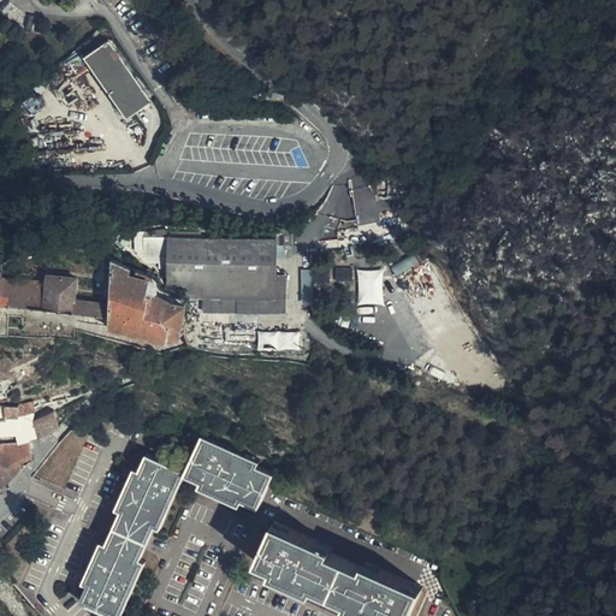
[(110,40),(114,35),(106,24),(67,57),(82,77),(93,70),(126,118),(150,101),(110,40)]
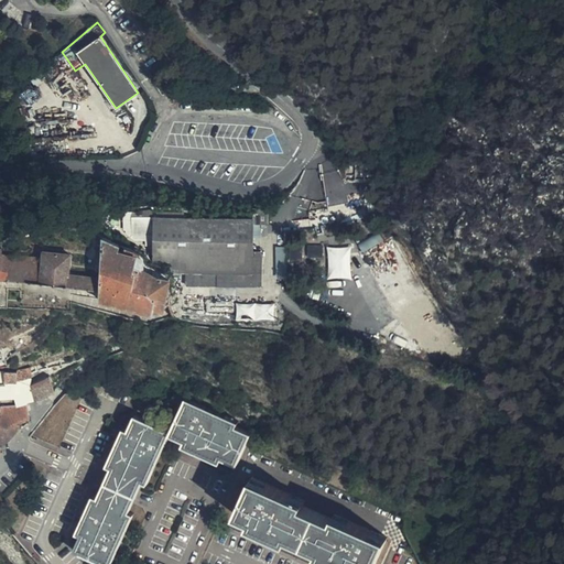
[(154,83),(162,95),(177,95),(165,77),(154,83)]
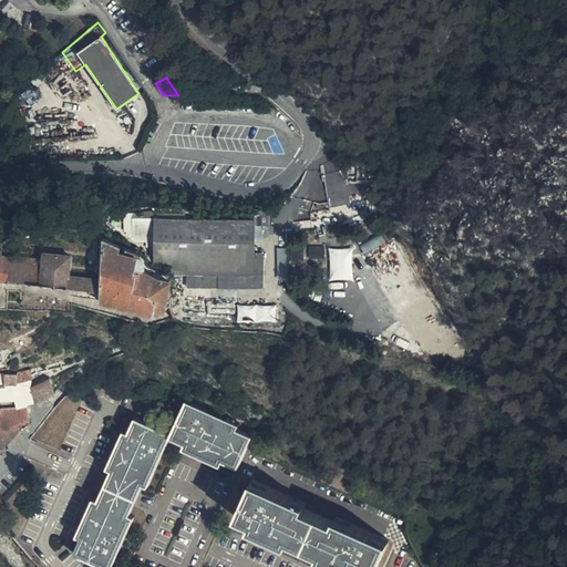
[(133,218),(153,218),(153,209),(129,213),(127,217),(127,229),(127,236),(132,236),(133,218)]
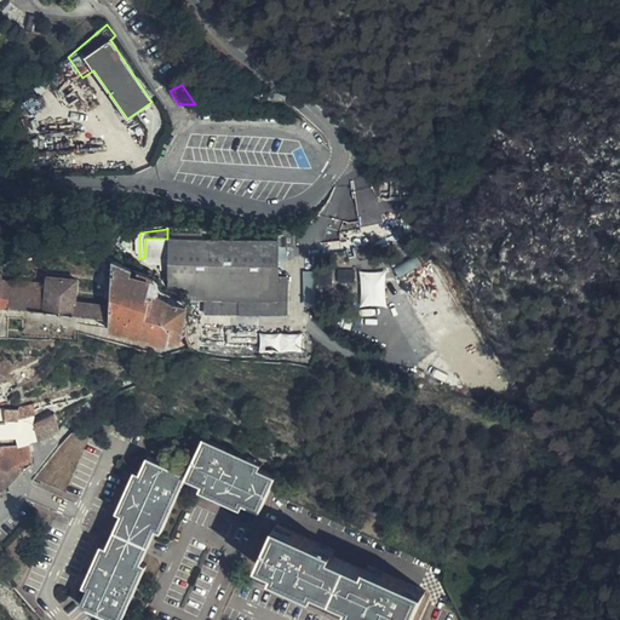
[(279,245),(294,246),(294,229),(277,229),(276,239),(167,239),(145,239),(144,258),(167,258),(167,285),(184,285),(205,285),(205,299),(277,299),(277,276),(279,245)]
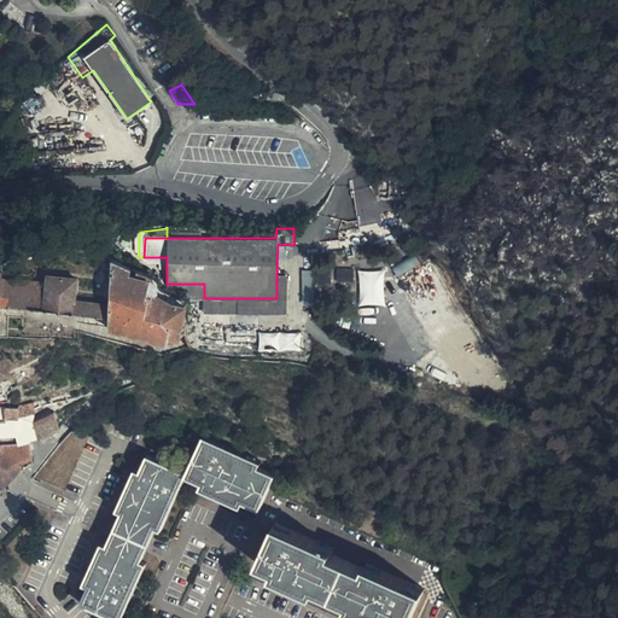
[(366,246),(363,234),(342,237),(344,250),(366,246)]
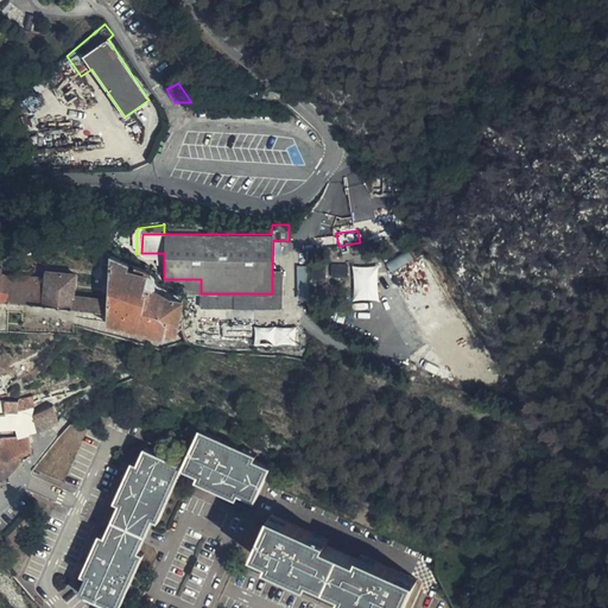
[(46,267),(6,260),(12,280),(10,286),(108,302),(109,311),(164,324),(166,317),(177,320),(183,289),(165,285),(158,280),(144,277),(147,261),(134,255),(133,260),(127,258),(128,253),(112,245),(109,289),(75,285),(77,264),(48,260),(46,267)]
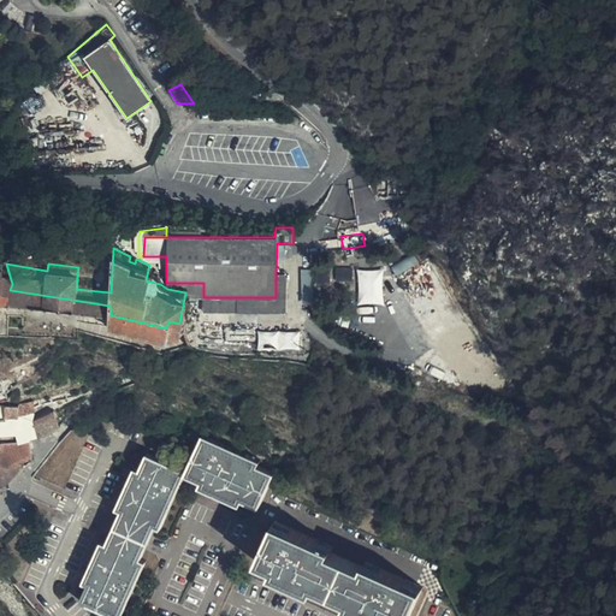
[(12,284),(6,264),(5,254),(0,254),(0,294),(7,292),(10,290),(12,284)]
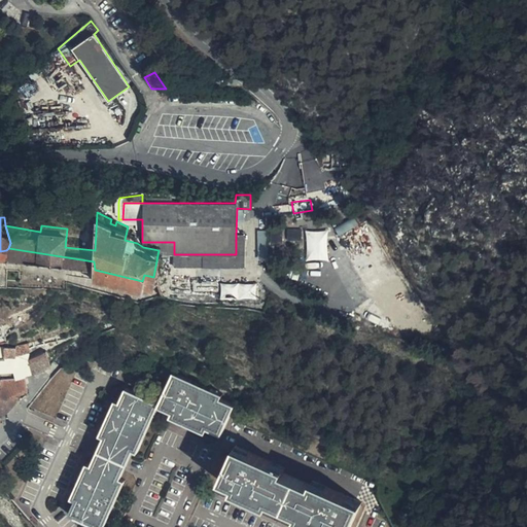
[(329,257),(328,229),(308,230),(309,258),(329,257)]
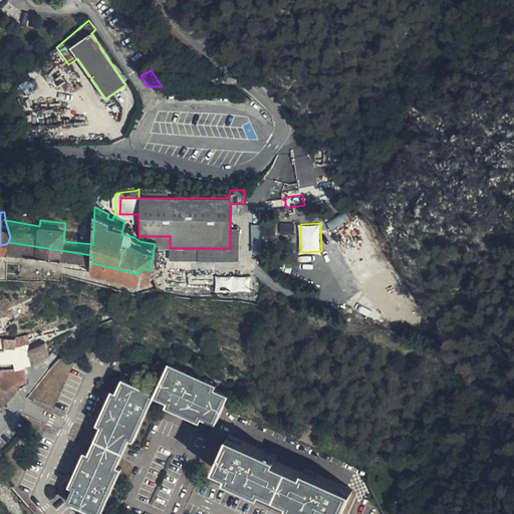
[(238,229),(230,229),(230,248),(170,248),(170,258),(237,260),(238,229)]
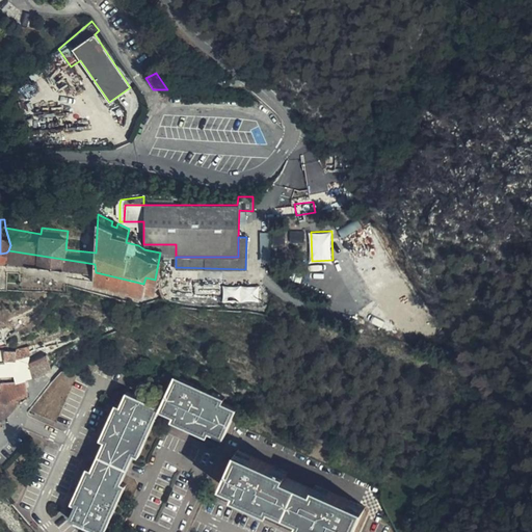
[(162,256),(167,257),(176,257),(176,244),(158,244),(162,256)]
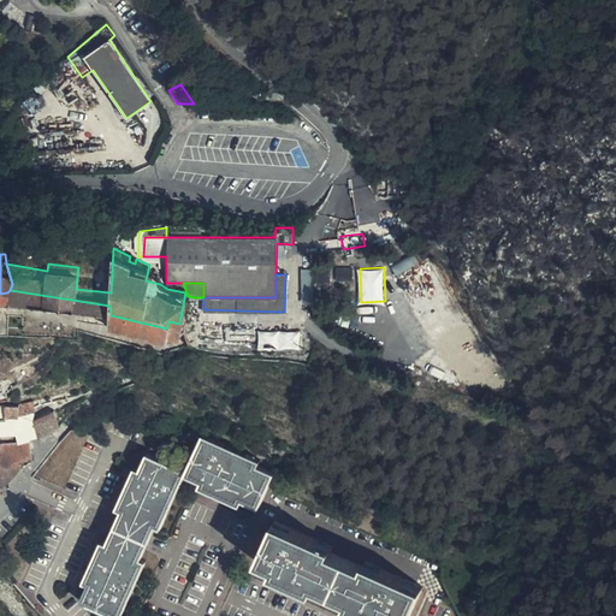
[(302,345),(301,329),(260,331),(260,348),(302,345)]
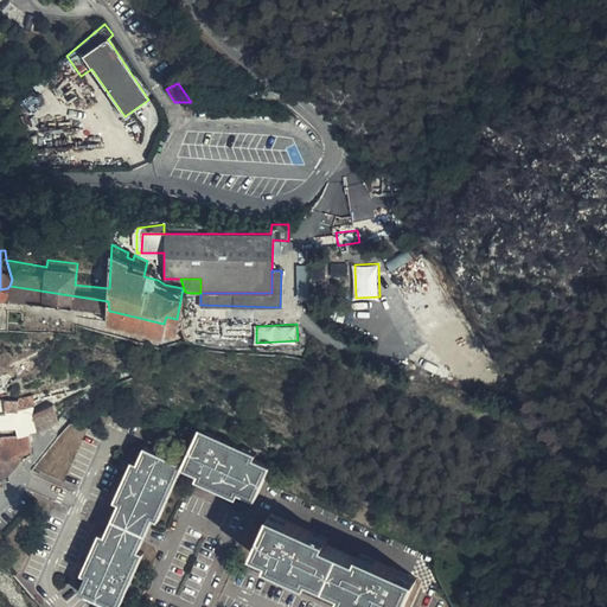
[(19,397),(17,421),(31,415),(32,408),(34,407),(32,397),(32,395),(19,397)]
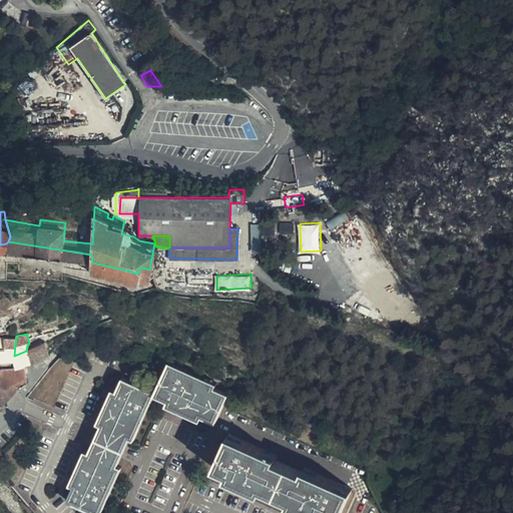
[(0,362),(13,361),(14,356),(16,336),(14,337),(14,338),(3,338),(3,347),(0,347),(0,362)]
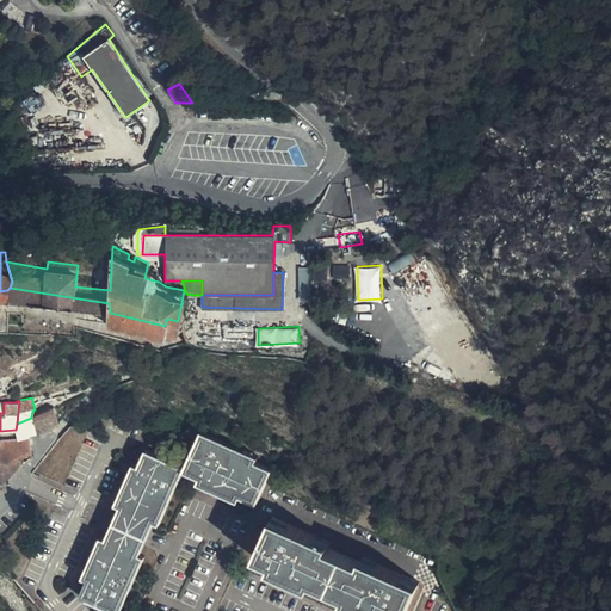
[(0,485),(4,481),(19,464),(20,462),(17,458),(32,451),(29,438),(28,434),(36,431),(37,433),(59,424),(53,408),(31,418),(17,424),(16,430),(17,438),(0,439),(0,485)]
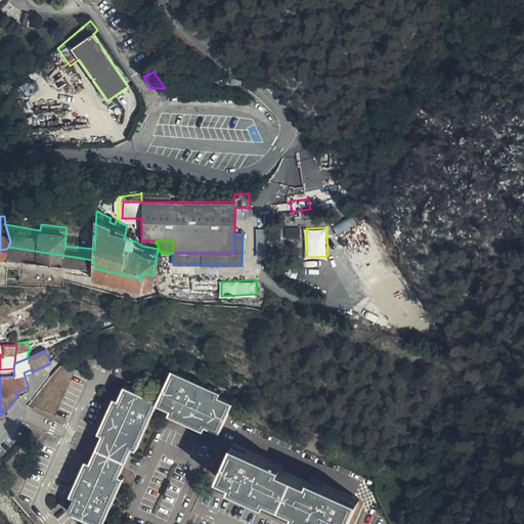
[(172,369),(170,375),(184,381),(186,376),(172,369)]
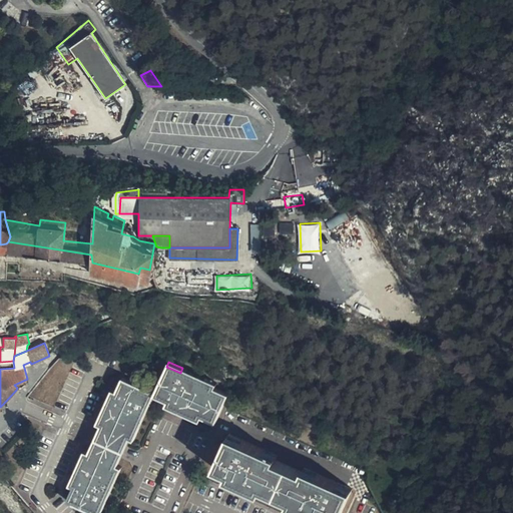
[(166,367),(154,392),(156,393),(155,395),(168,401),(165,405),(186,415),(188,410),(202,416),(215,422),(228,395),(214,389),(201,383),(203,378),(182,368),(180,373),(166,367)]
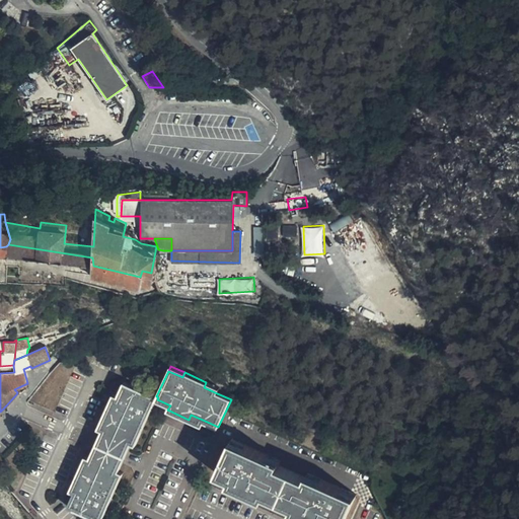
[(102,506),(107,509),(118,486),(113,484),(119,470),(131,444),(137,430),(142,433),(152,412),(147,409),(153,395),(124,382),(118,395),(114,393),(103,415),(108,417),(102,431),(89,457),(84,469),(79,467),(69,491),(73,493),(67,506),(96,518),(102,506)]
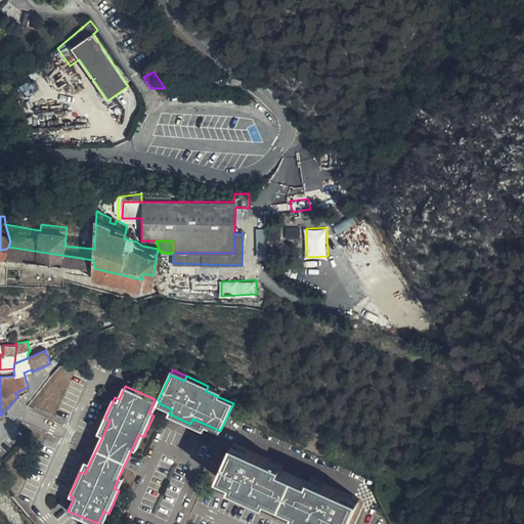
[(221,392),(208,386),(206,391),(219,397),(221,392)]
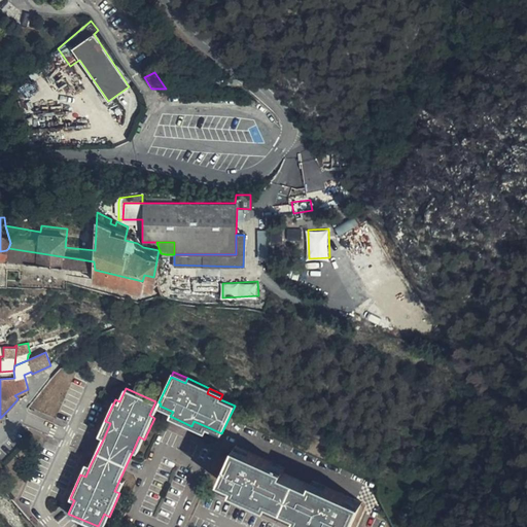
[(149,415),(154,418),(160,406),(161,403),(159,402),(155,401),(149,415)]
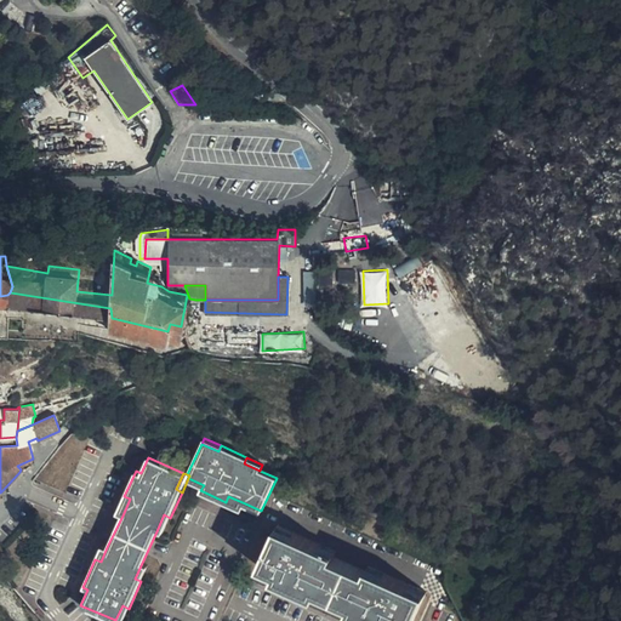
[(117,512),(123,516),(130,499),(124,496),(117,512)]
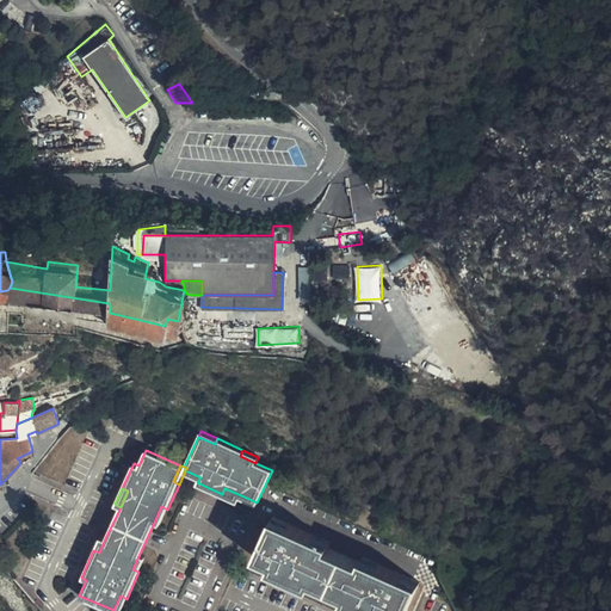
[(224,488),(222,494),(238,501),(241,495),(224,488)]
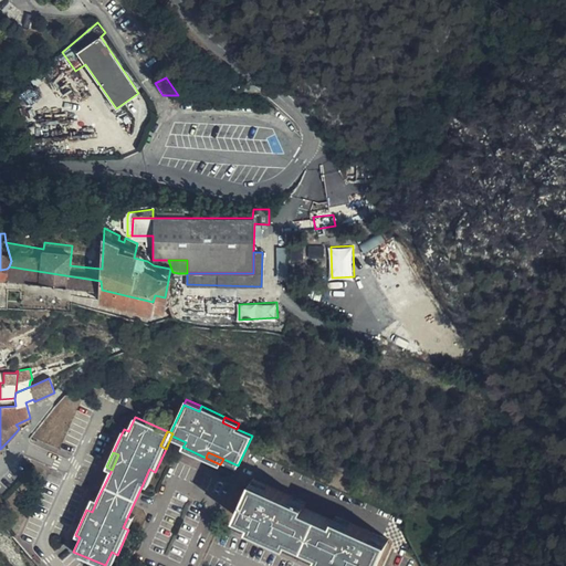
[(149,469),(143,484),(148,486),(155,472),(149,469)]
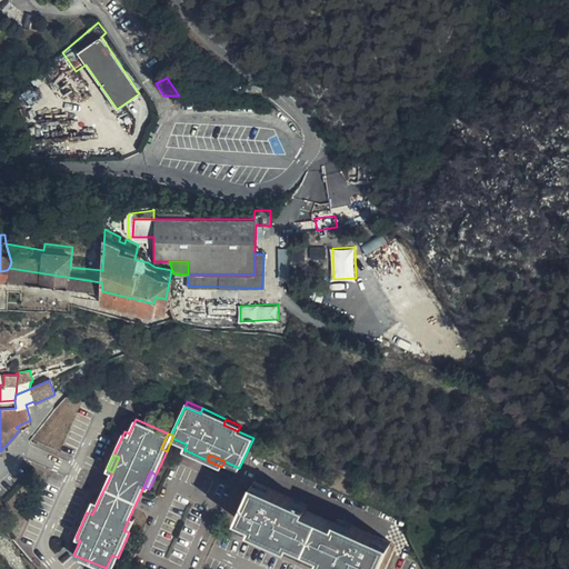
[(249,493),(247,499),(261,506),(263,500),(249,493)]
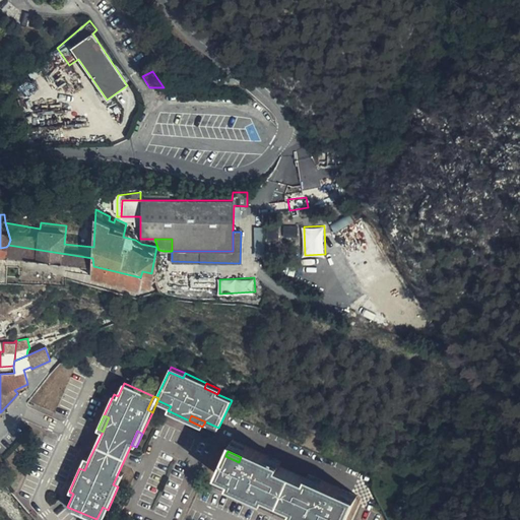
[(85,456),(79,468),(84,470),(89,458),(85,456)]
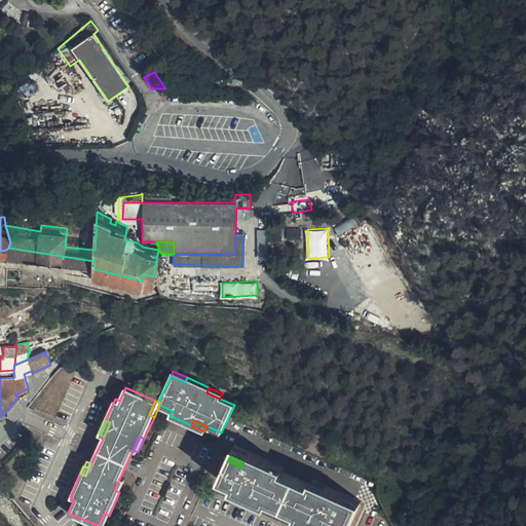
[(343,525),(348,515),(336,510),(338,504),(315,494),(313,499),(302,494),(275,483),(262,477),(264,472),(243,462),(241,467),(228,461),(216,490),(229,495),(227,500),(248,510),(250,504),(263,511),(289,522),(298,525),(343,525)]
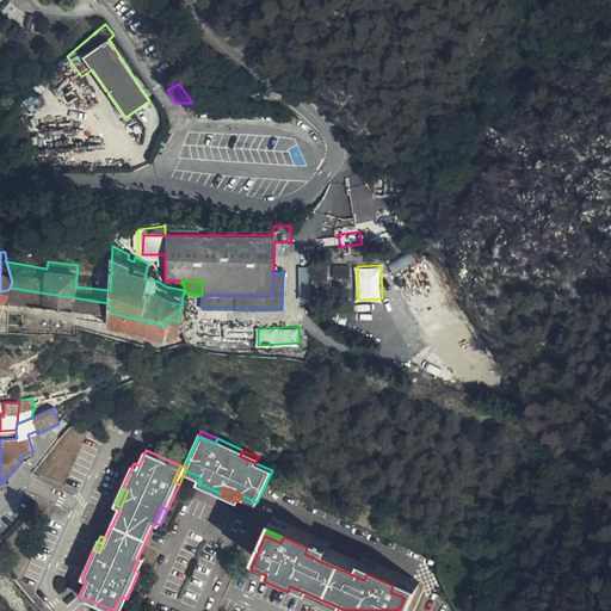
[(304,554),(320,561),(322,555),(307,548),(304,554)]
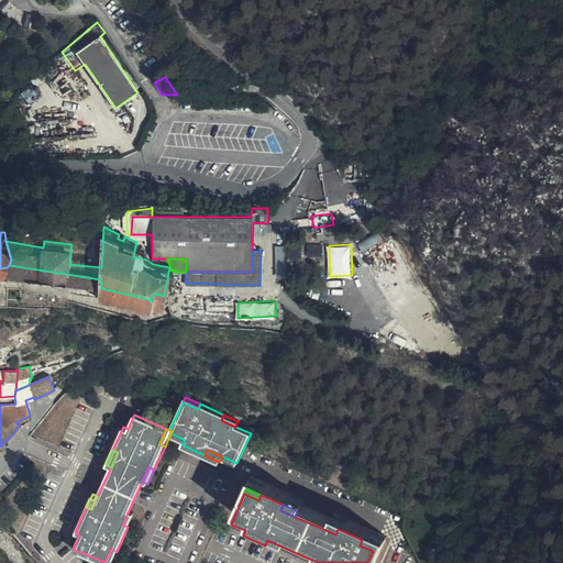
[(122,525),(128,527),(134,514),(129,510),(122,525)]
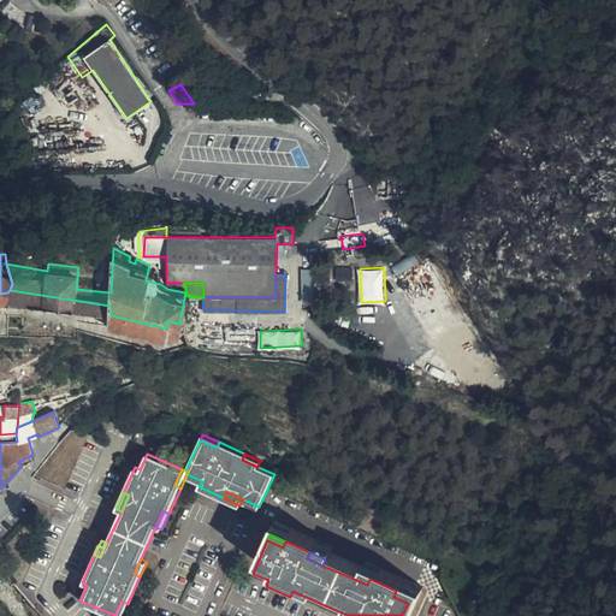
[(367,585),(369,579),(356,573),(354,579),(367,585)]
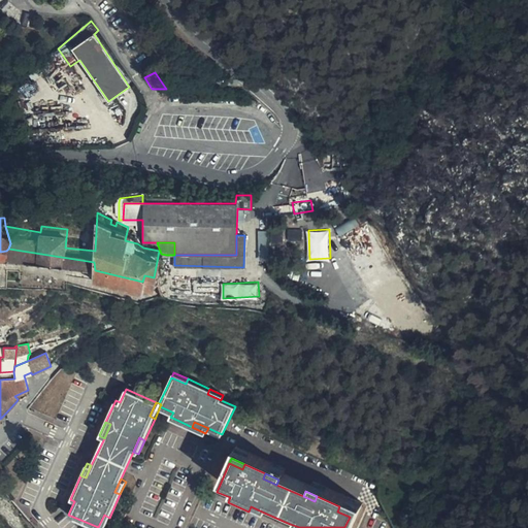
[(262,517),(264,513),(251,506),(249,512),(262,517)]
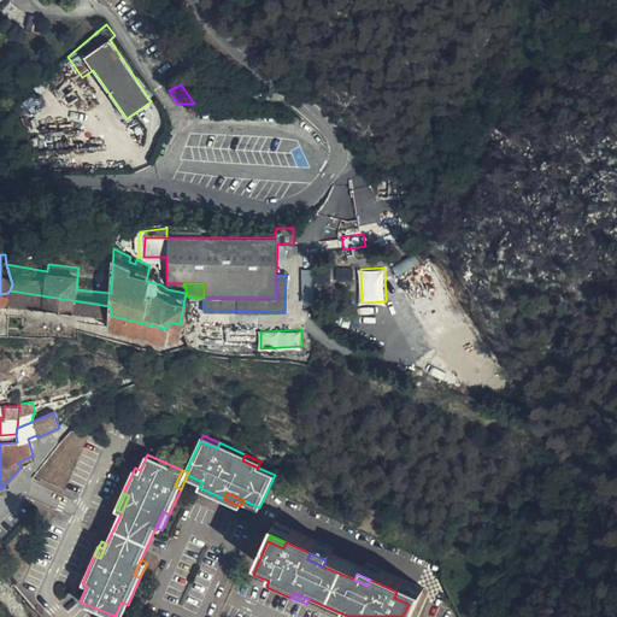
[(409,604),(411,598),(397,592),(394,598),(409,604)]
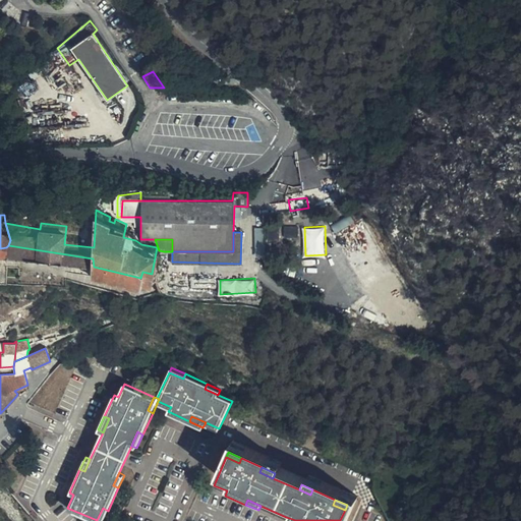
[(97,520),(103,520),(104,520),(108,511),(103,508),(97,520)]
